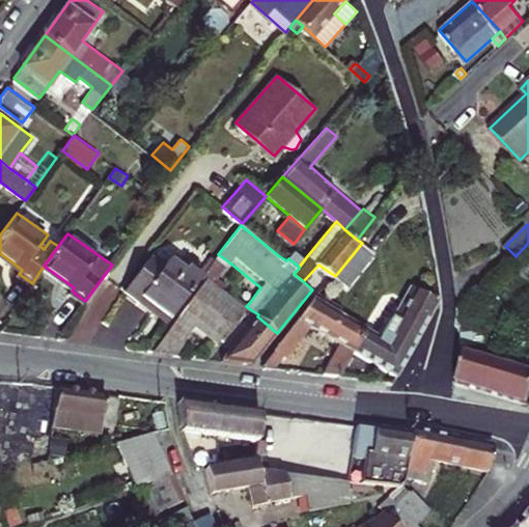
[(335,276),(349,286),(374,253),(368,248),(362,243),(335,276)]
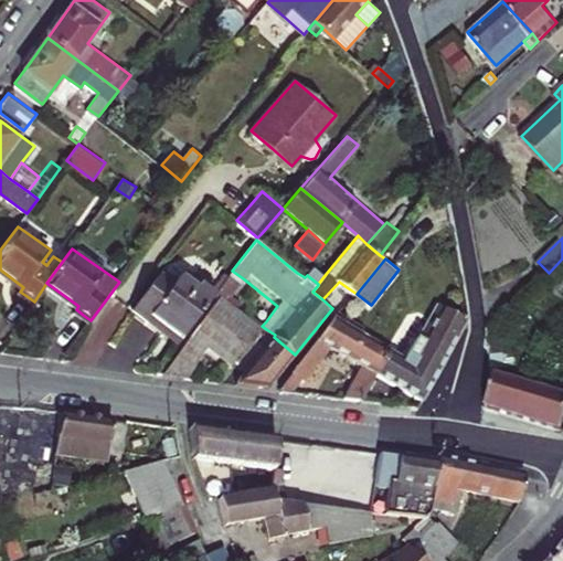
[(315,265),(307,275),(318,284),(326,274),(315,265)]
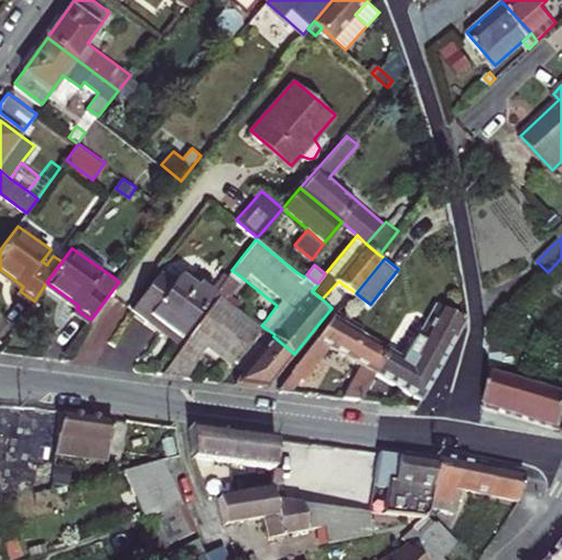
[(261,325),(266,321),(230,293),(242,278),(231,270),(214,293),(214,294),(218,298),(220,293),(261,325)]
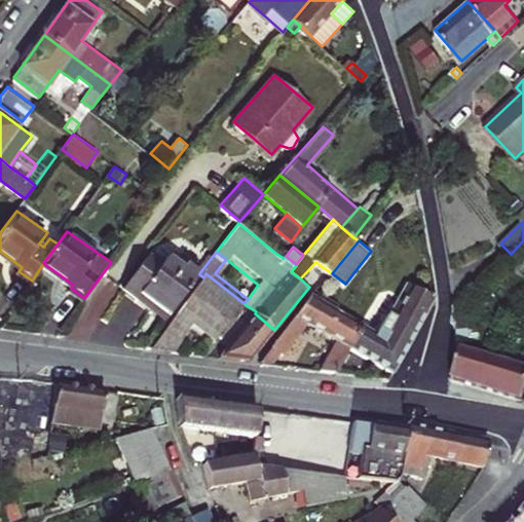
[(142,294),(170,314),(199,274),(199,273),(186,263),(183,267),(169,256),(159,267),(146,257),(124,287),(132,293),(139,298),(142,294)]
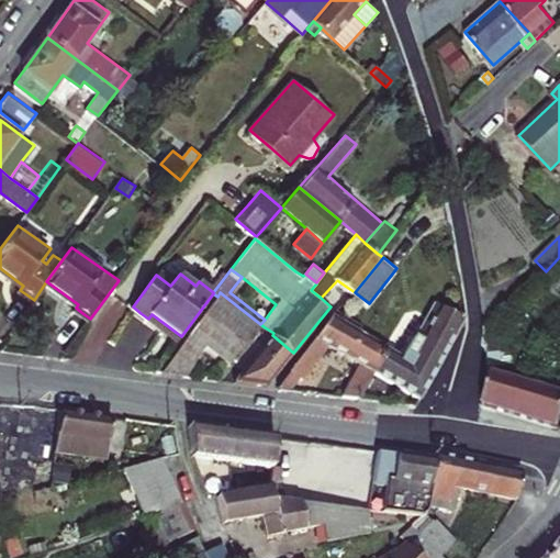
[(163,371),(186,374),(189,368),(191,369),(199,356),(208,342),(226,356),(230,350),(236,356),(258,327),(217,297),(163,371)]
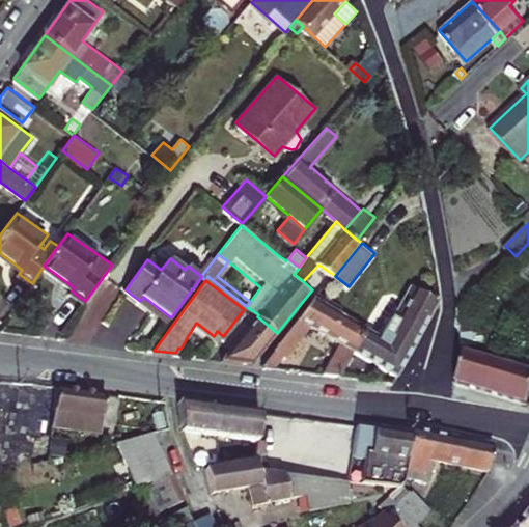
[(366,327),(354,351),(397,375),(441,296),(435,293),(433,297),(423,292),(415,286),(397,317),(393,314),(380,336),(366,327)]
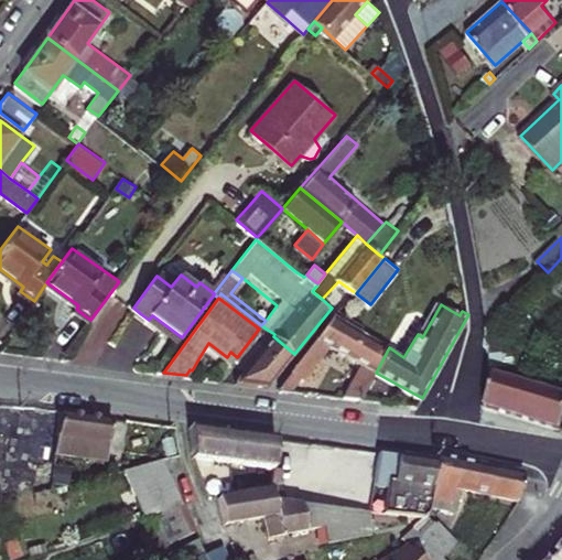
[(304,379),(332,345),(364,365),(355,384),(342,381),(341,388),(339,395),(361,398),(376,373),(389,347),(333,314),(327,326),(293,369),(303,378),(304,379)]
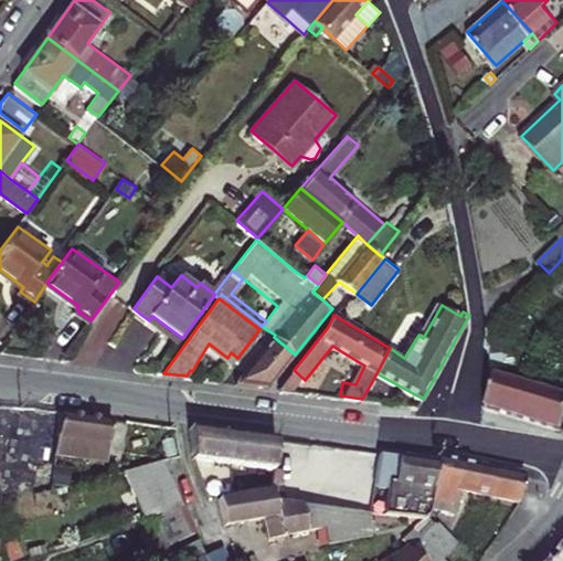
[(149,320),(179,342),(182,338),(152,316),(149,320)]
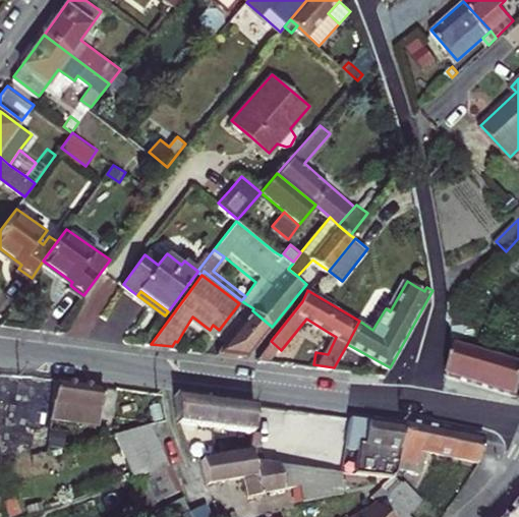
[(455,325),(470,324),(469,306),(454,307),(455,325)]
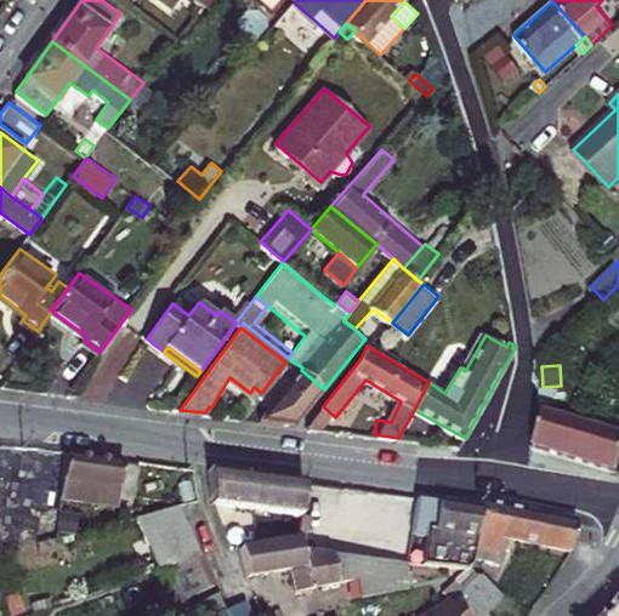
[(301,370),(260,417),(260,420),(272,421),(296,425),(324,389),(301,370)]
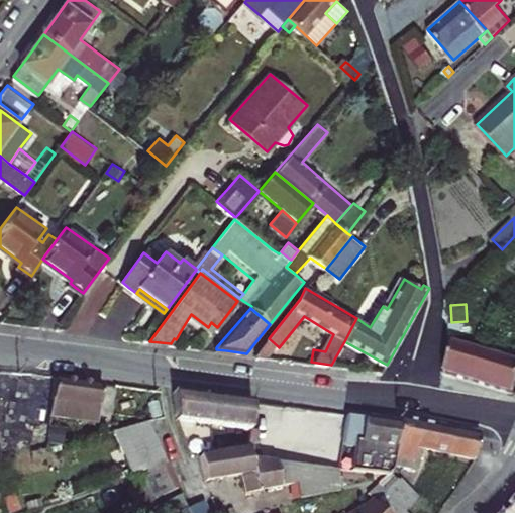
[(476,333),(474,320),(467,321),(451,322),(453,341),(446,365),(444,370),(480,380),(514,391),(514,349),(504,347),(500,355),(481,349),(482,343),(476,333)]
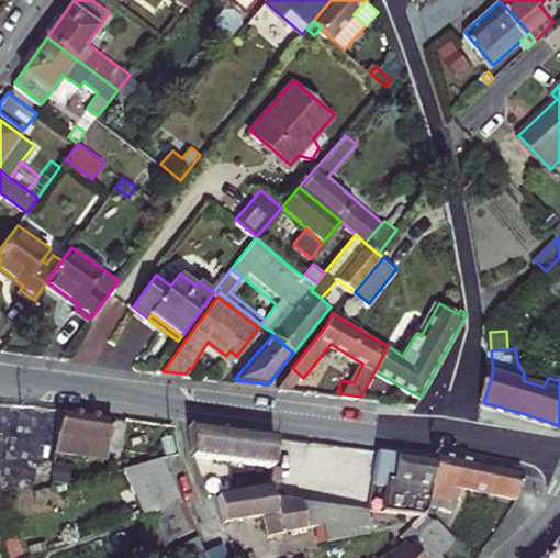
[(226,356),(232,360),(236,356),(230,350),(226,356)]
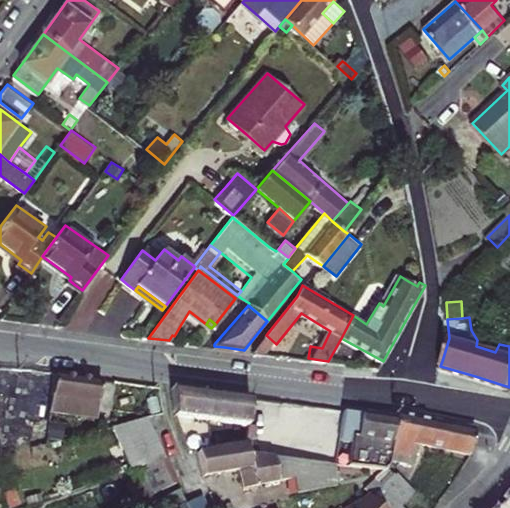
[(268,350),(275,343),(266,335),(257,347),(268,350)]
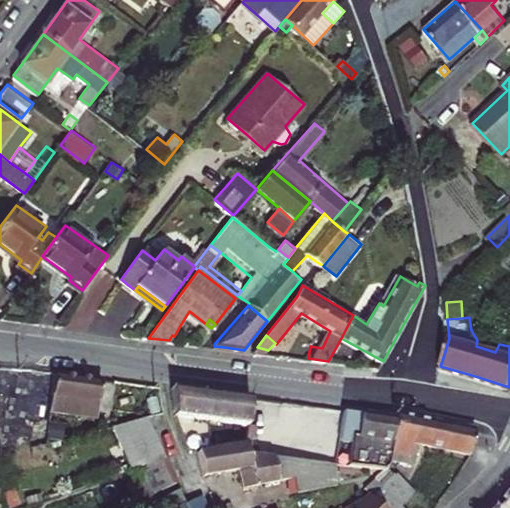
[(57,371),(51,410),(70,412),(72,396),(101,400),(102,388),(104,377),(57,371)]
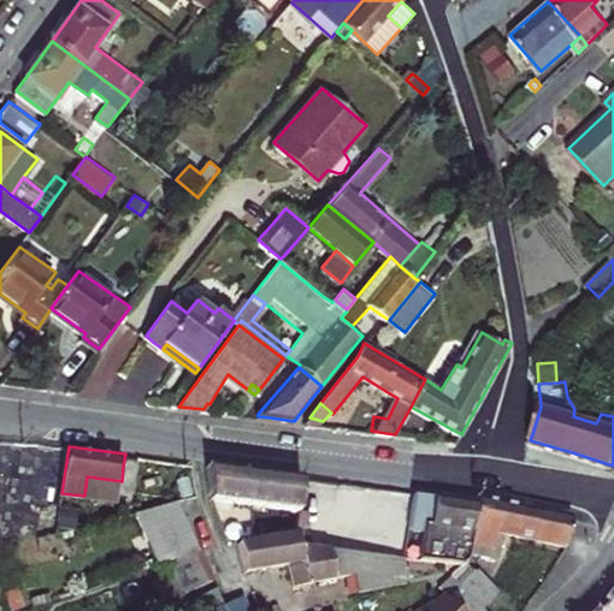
[(22,454),(12,452),(11,463),(21,464),(22,454)]
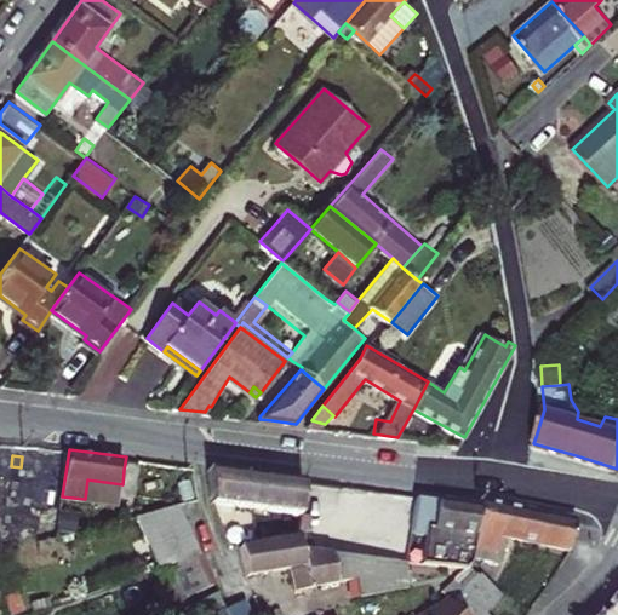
[(11,466),(6,500),(57,507),(63,463),(43,459),(22,457),(21,467),(11,466)]
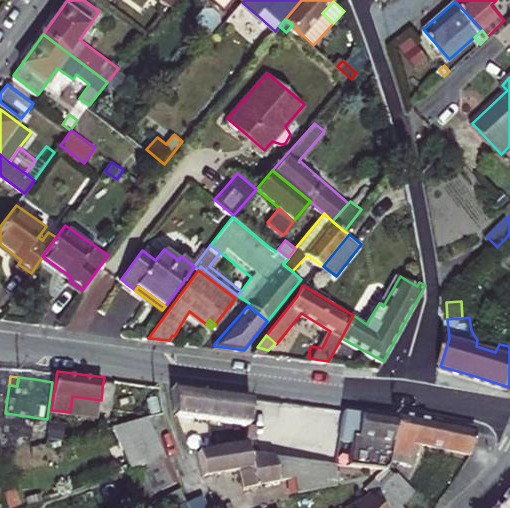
[(194,416),(250,423),(251,409),(252,396),(225,393),(192,389),(173,386),(176,413),(181,427),(193,430),(194,416)]
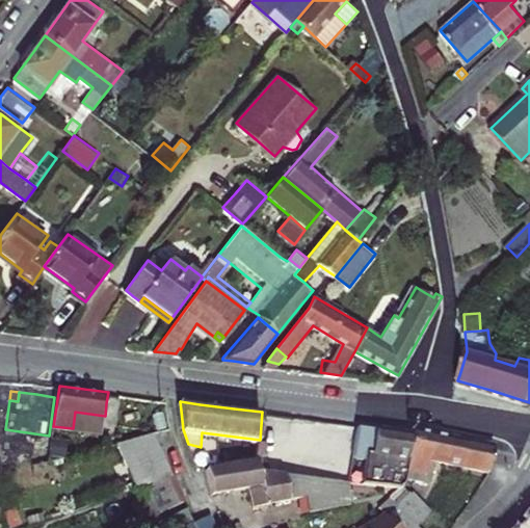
[(73,428),(102,432),(105,416),(75,412),(73,428)]
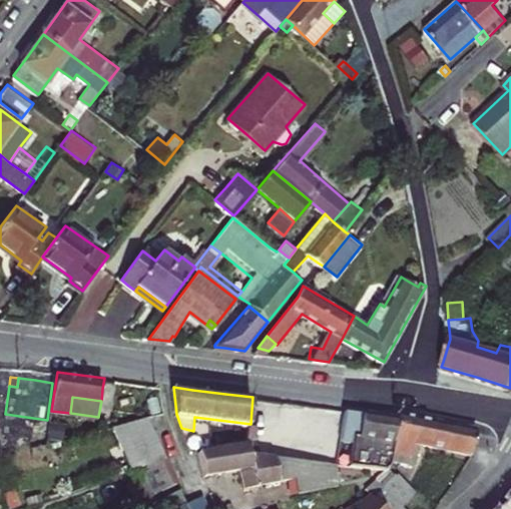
[(393,454),(400,416),(373,413),(346,409),(341,438),(352,439),(349,464),(372,467),(386,469),(389,466),(392,459),(393,454)]
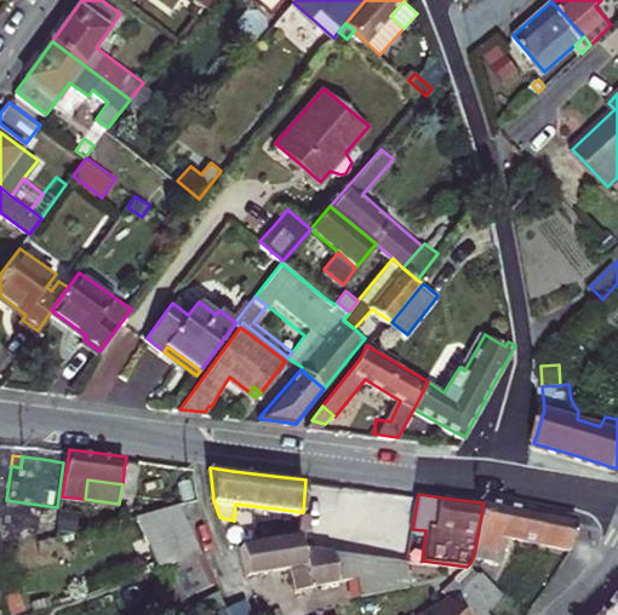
[(571,547),(578,515),(531,506),(484,498),(484,503),(475,549),(486,551),(485,557),(503,561),(509,534),(571,547)]
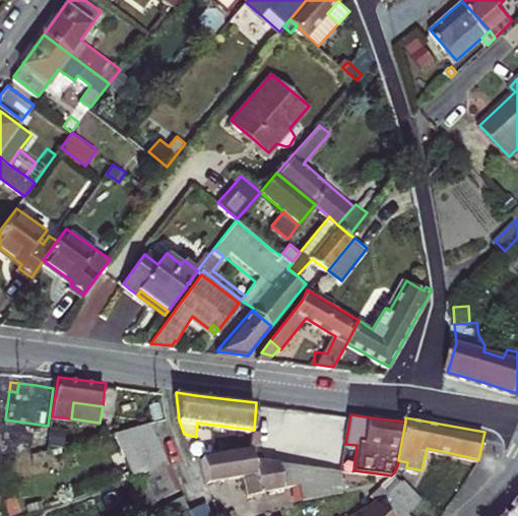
[(116,431),(136,475),(139,474),(170,463),(150,423),(116,431)]
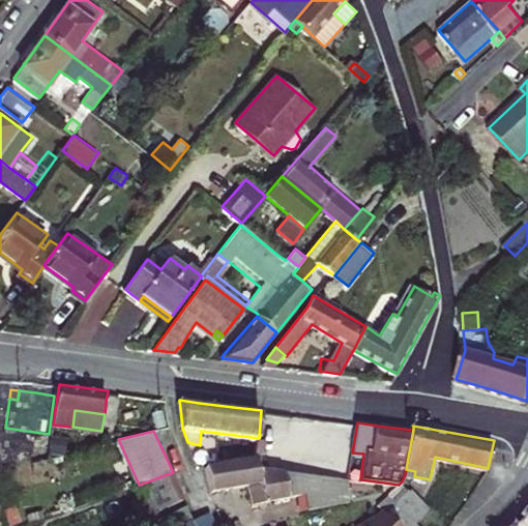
[(52,451),(65,453),(66,437),(53,436),(52,451)]
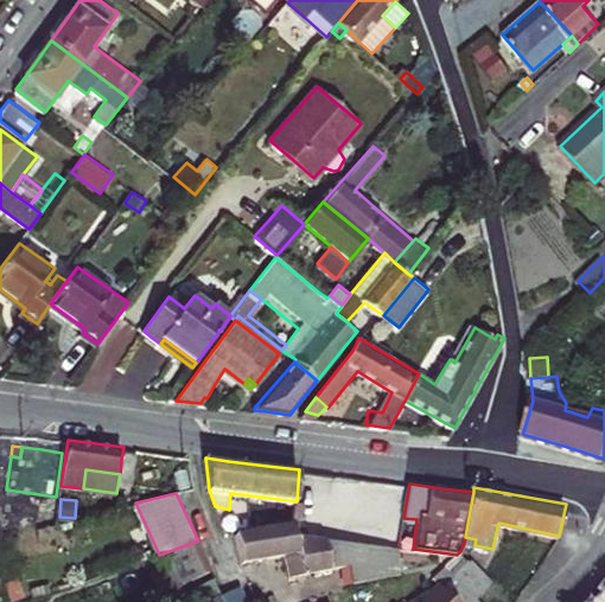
[(285,554),(291,575),(343,565),(399,557),(399,548),(323,539),(298,537),(294,525),(236,535),(243,562),(285,554)]
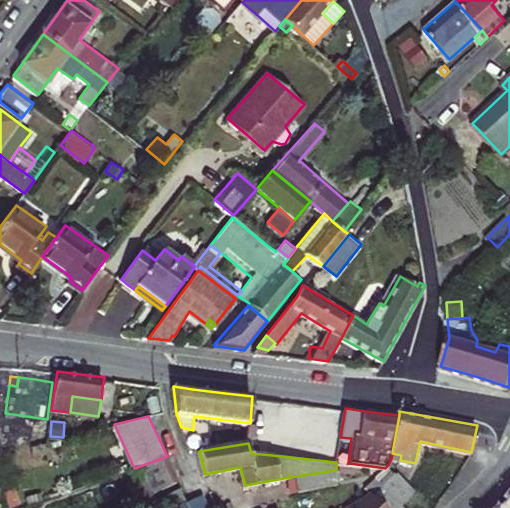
[(150,494),(178,480),(167,456),(137,467),(150,494)]
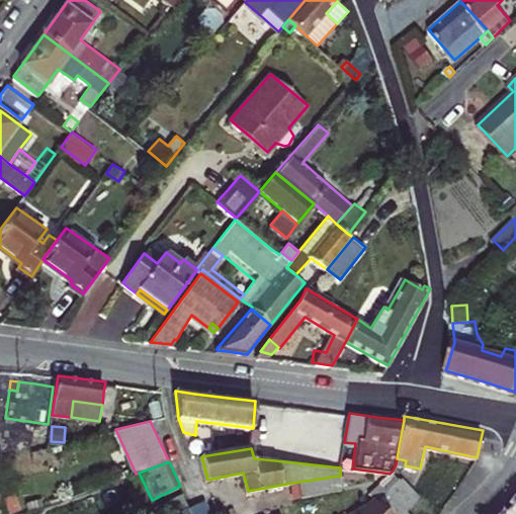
[(387,488),(399,477),(393,470),(390,474),(380,482),(387,488)]
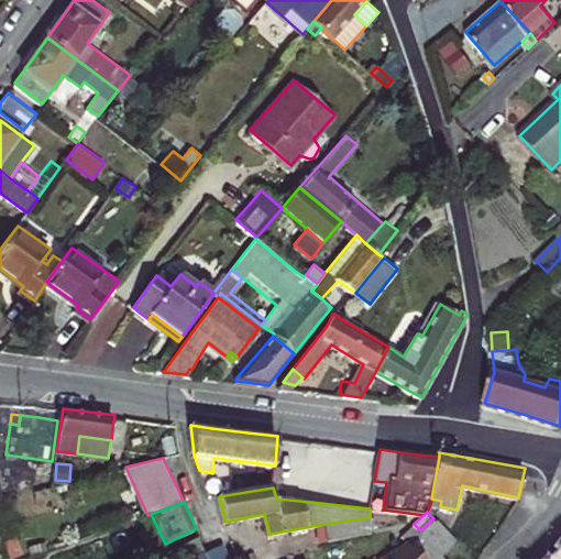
[(397,546),(407,540),(402,535),(414,524),(424,515),(408,513),(408,523),(394,526),(397,546)]
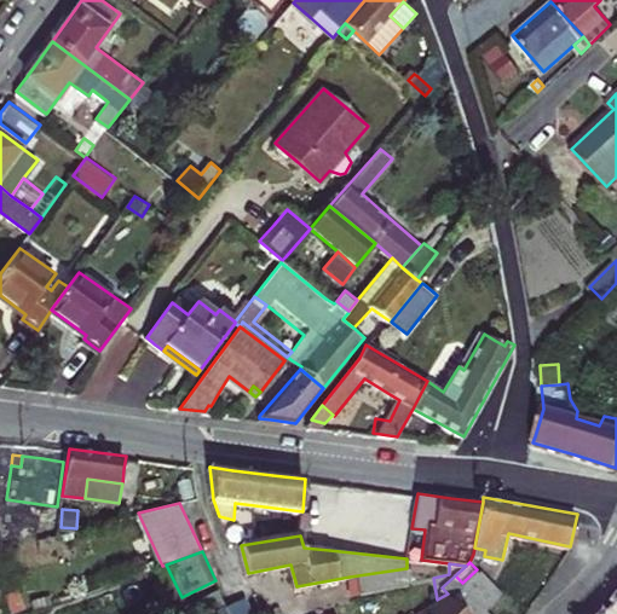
[(350,577),(353,595),(408,584),(407,568),(350,577)]
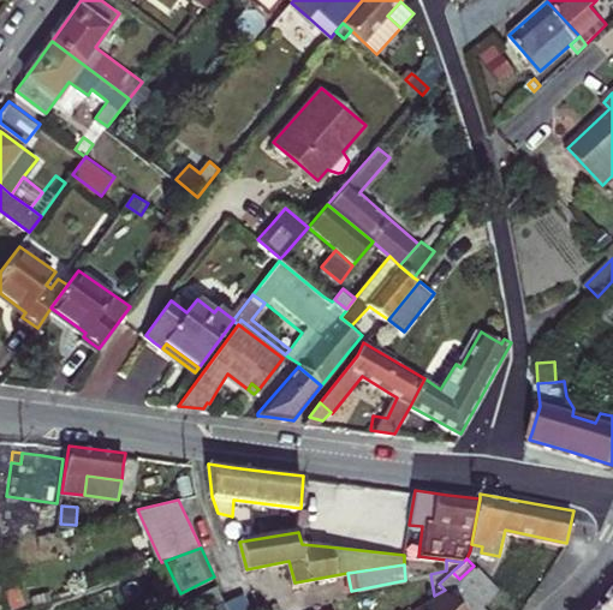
[(463,609),(487,609),(484,606),(499,592),(474,566),(459,579),(452,572),(439,584),(445,590),(463,609)]
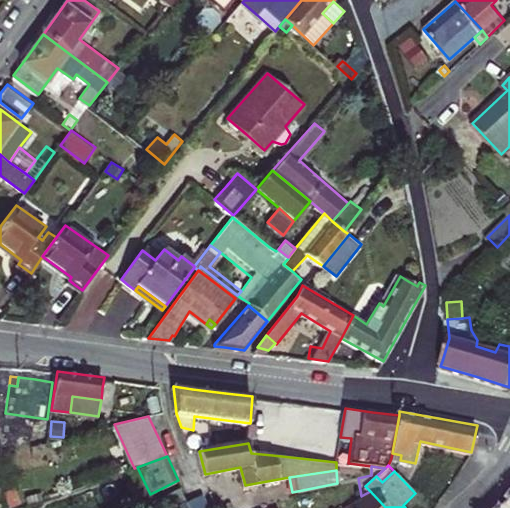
[(358,478),(352,480),(357,499),(361,496),(358,478)]
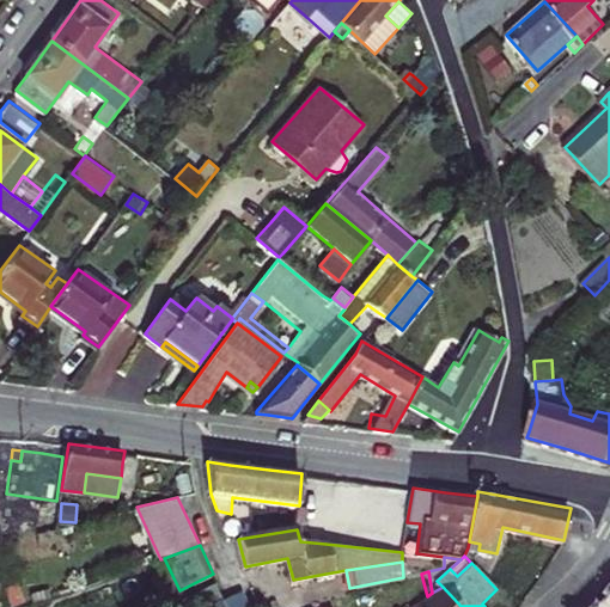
[(188,606),(203,606),(224,598),(217,583),(184,599),(188,606)]
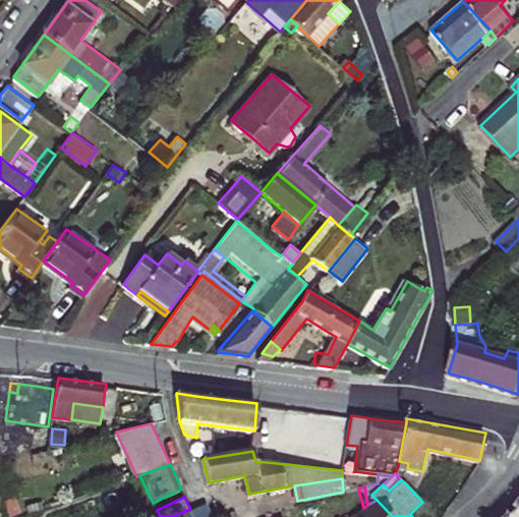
[(392,516),(377,500),(367,505),(363,508),(347,516),(392,516)]
